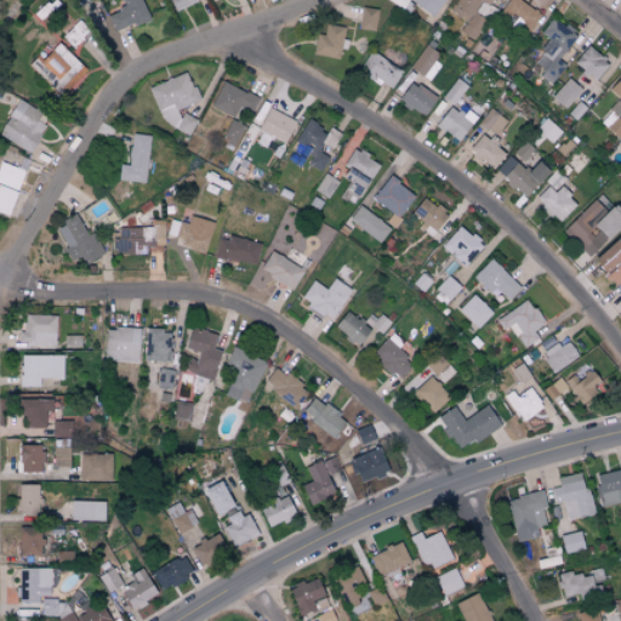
[(107,15),(114,33),(148,18),(141,0),(121,0),(125,7),(107,15)]
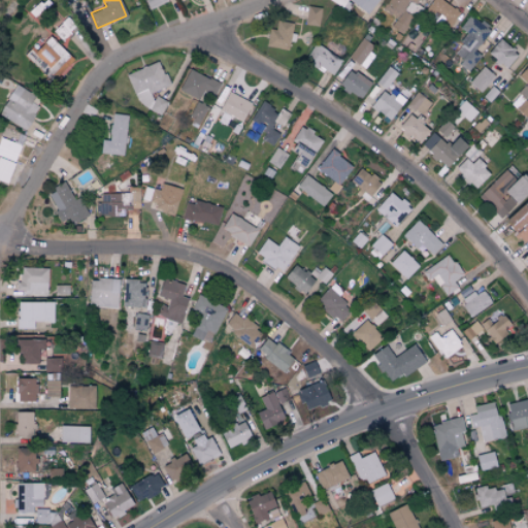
[(168,1),(167,0),(142,0),(147,10),(168,1)]
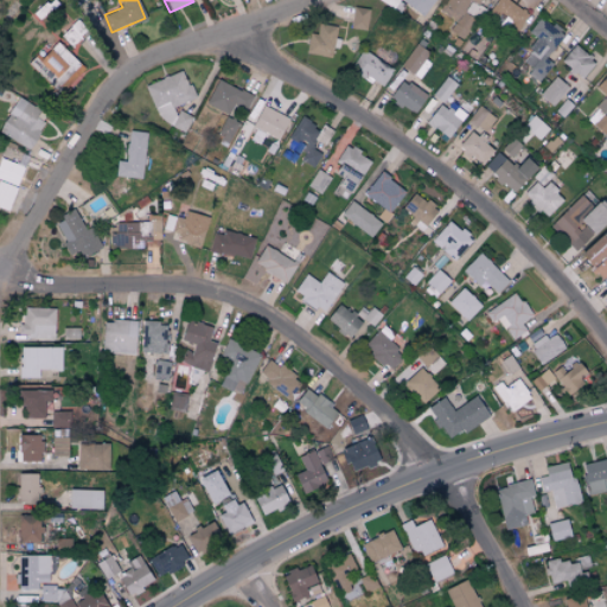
[(378,0),(394,10),(398,0),(378,0)]
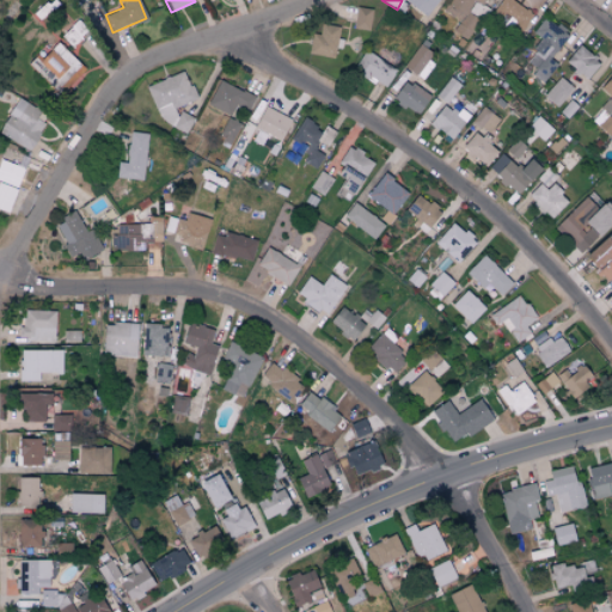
[(403,0),(403,1),(424,18),(439,0),(403,0)]
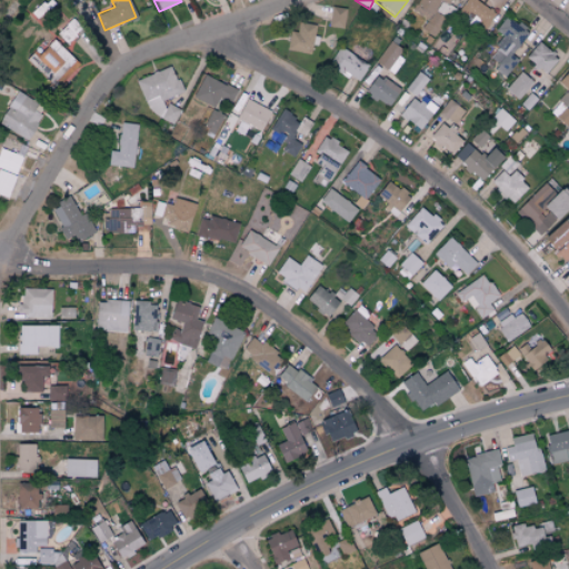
[(451,0),(418,0),(413,12),(427,19),(420,31),(433,37),(451,0)]
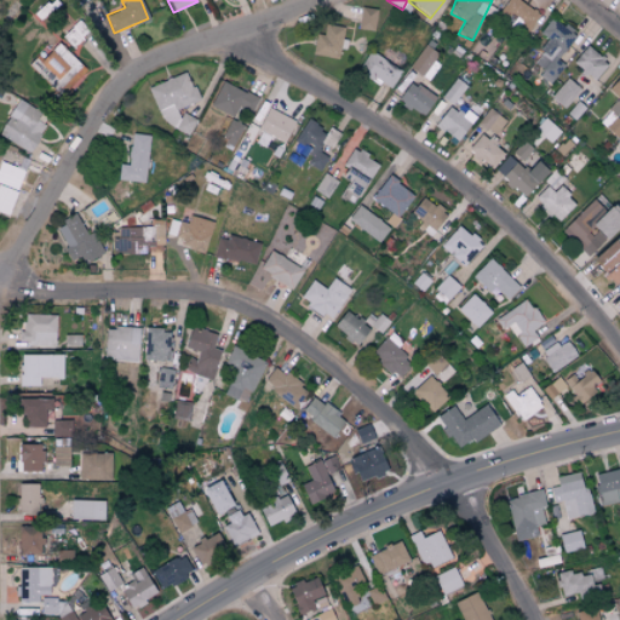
[(507,0),(498,15),(528,34),(540,15),(517,0),(507,0)]
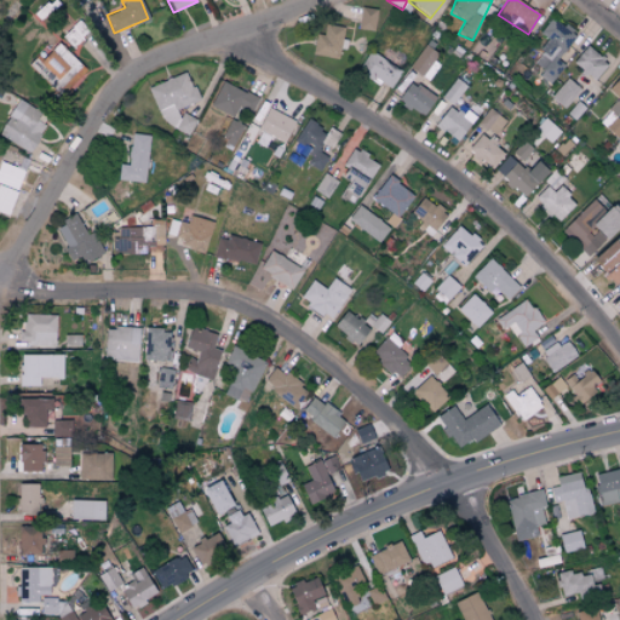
[(377,10),(361,6),(355,36),(371,40),(377,10)]
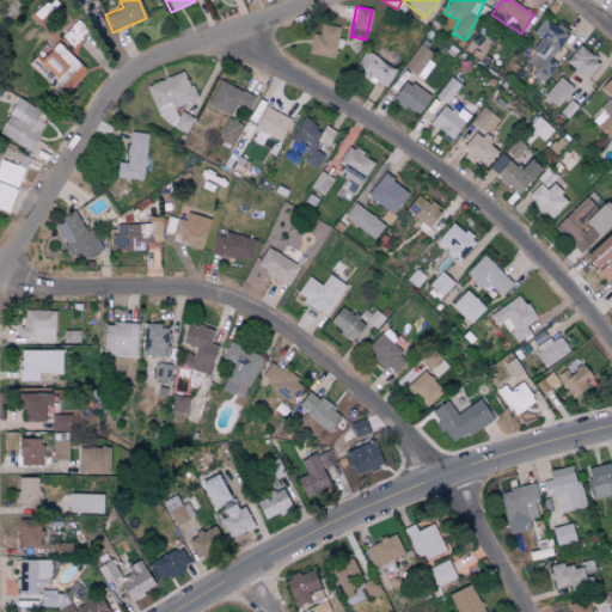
[(526,61),(536,69),(532,75),(544,84),(557,65),(550,59),(568,35),(544,17),(532,34),(542,40),(526,61)]
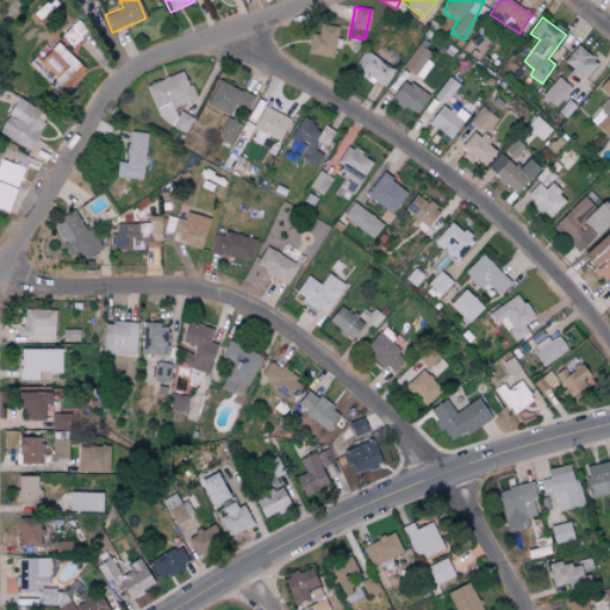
[(73,48),(85,35),(73,23),(61,37),(73,48)]
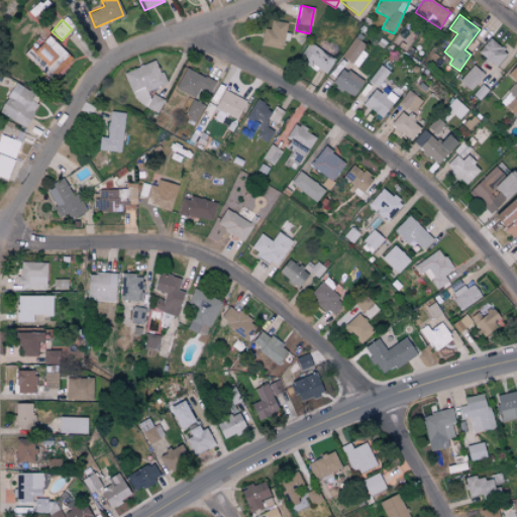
[(261,47),(282,49),(285,22),(271,20),(270,29),(263,28),(261,47)]
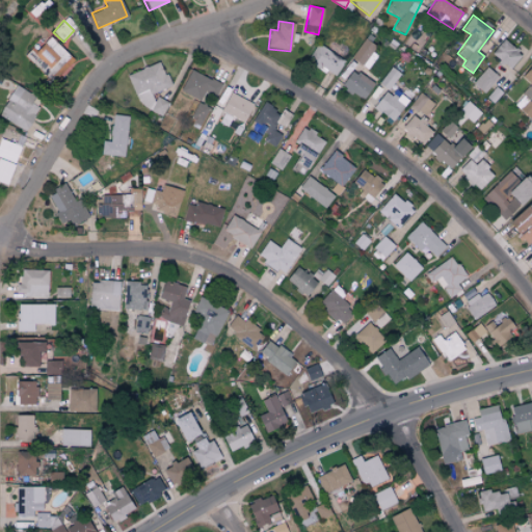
[(351,59),(369,70),(377,55),(369,50),(375,40),(366,34),(351,59)]
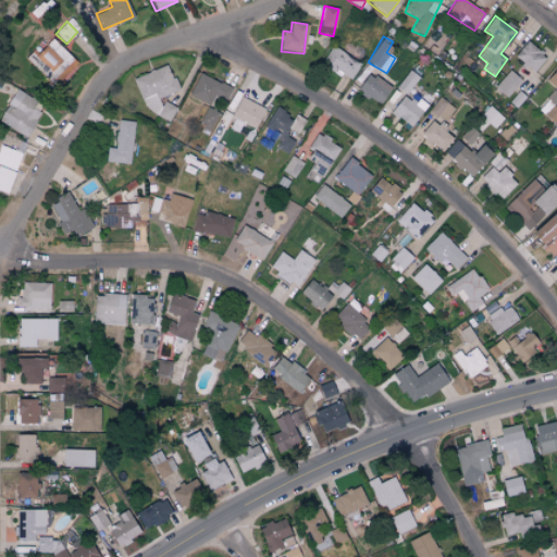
[(533,73),(546,58),(527,41),(514,58),(533,73)]
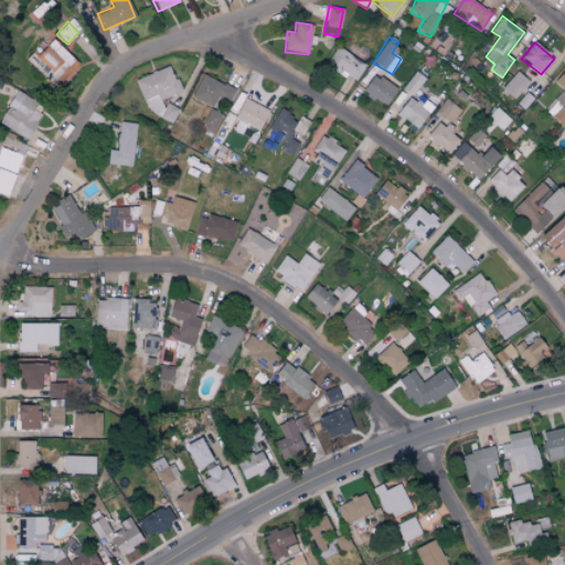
[(348,53),(336,46),(326,65),(355,81),(369,55),(351,46),(348,53)]
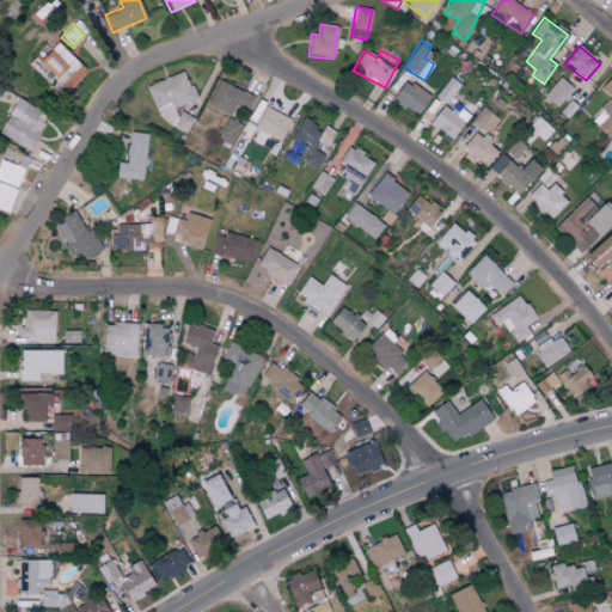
[(147,85),(166,135),(193,126),(187,111),(177,115),(173,108),(195,101),(184,72),(147,85)]
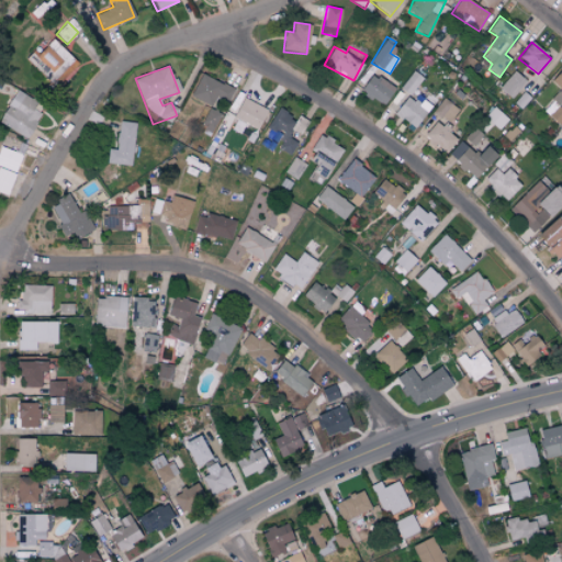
[(561,68),(551,81),(561,90),(543,110),(560,124),(561,120),(561,114),(557,110),(561,102),(561,68)]
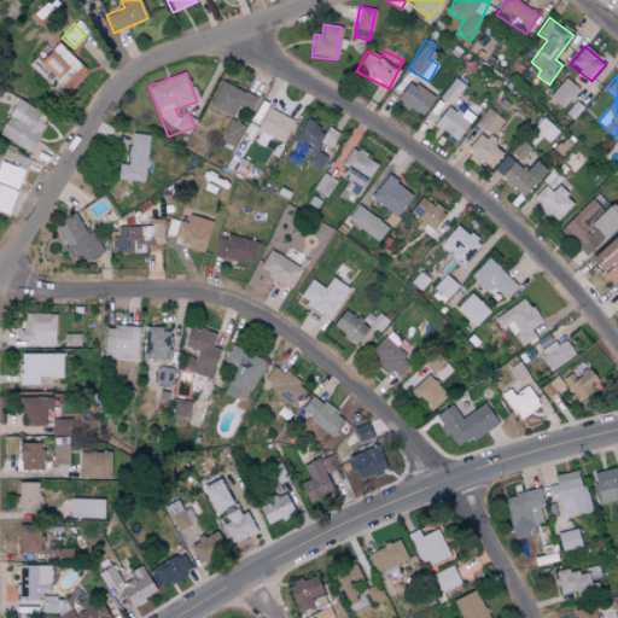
[(441,99),(452,105),(464,86),(453,79),(441,99)]
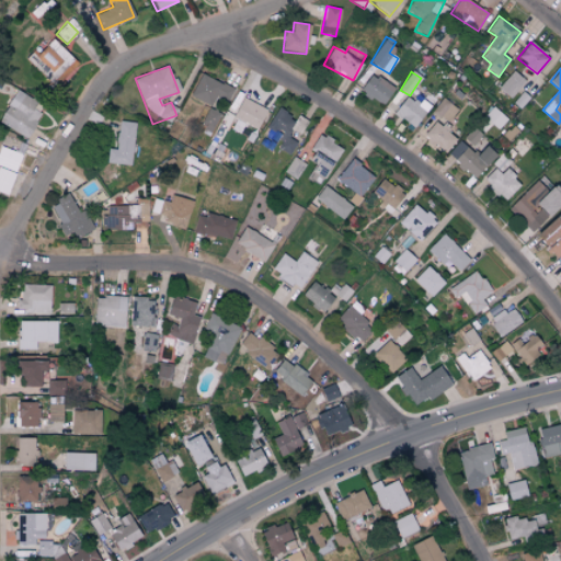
[(511,100),(525,82),(513,71),(497,89),(511,100)]
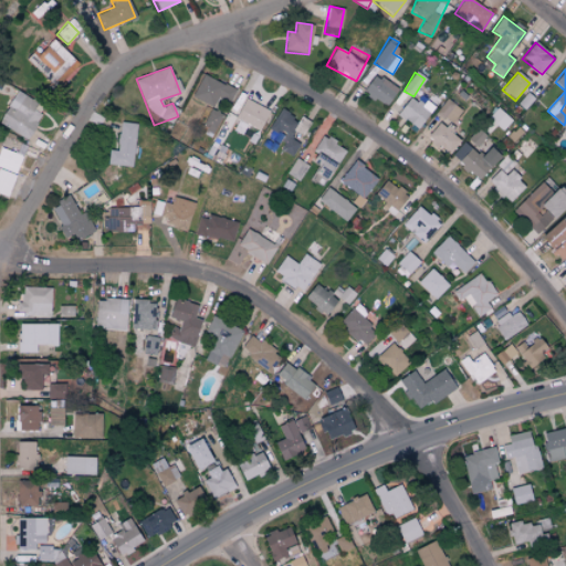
[(236,90),(202,74),(191,97),(224,113),(236,90)]
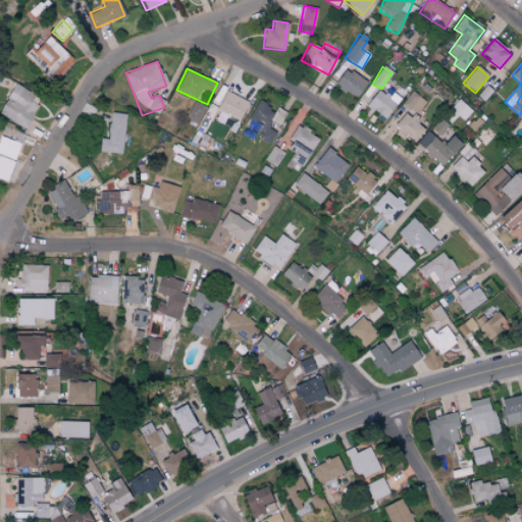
[(335,87),(358,98),(366,81),(344,69),(335,87)]
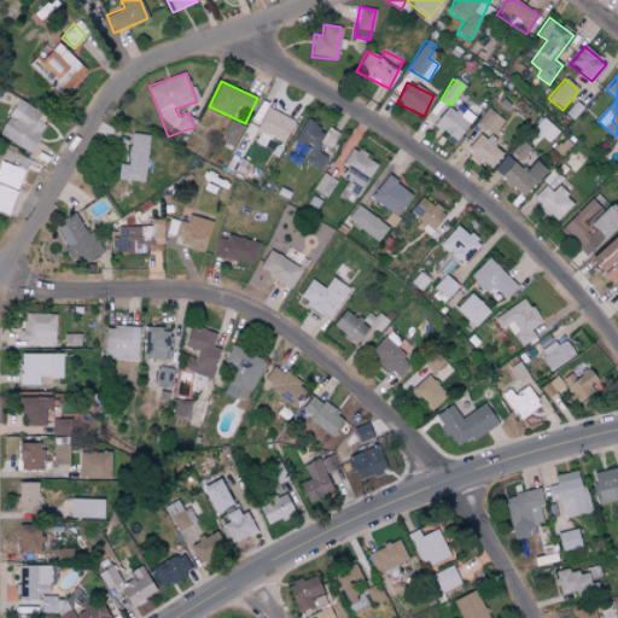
[(45,126),(35,120),(40,112),(18,99),(0,128),(0,135),(29,152),(45,126)]
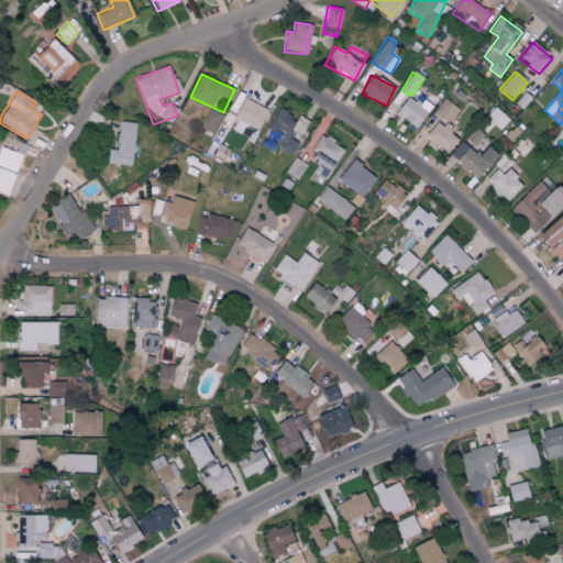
[(432,107),(422,100),(418,106),(407,97),(395,114),(415,129),(432,107)]
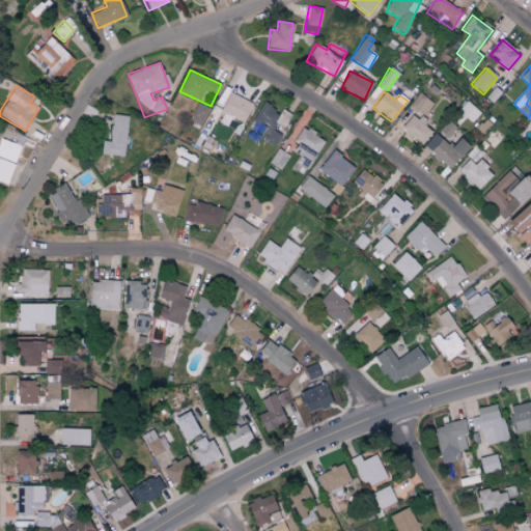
[(221,112),(245,121),(252,103),(228,93),(221,112)]
